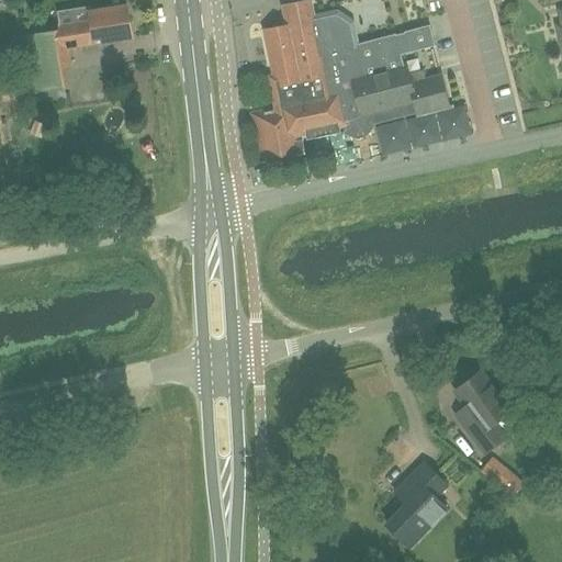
[(407,66),(405,66),(396,34),(353,44),(350,23),(337,14),(315,18),(312,0),(303,0),(282,4),(284,13),(285,12),(288,24),(263,29),(276,88),(280,87),(283,104),(250,111),(260,163),(270,160),(271,165),(295,159),(294,155),(304,154),(301,134),(306,133),(306,128),(337,122),(338,126),(348,124),(347,121),(349,120),(349,122),(352,125),(359,128),(363,127),(366,124),(366,116),(366,114),(416,101),(419,115),(450,107),(442,76),(427,79),(425,70),(409,74),(407,66)]
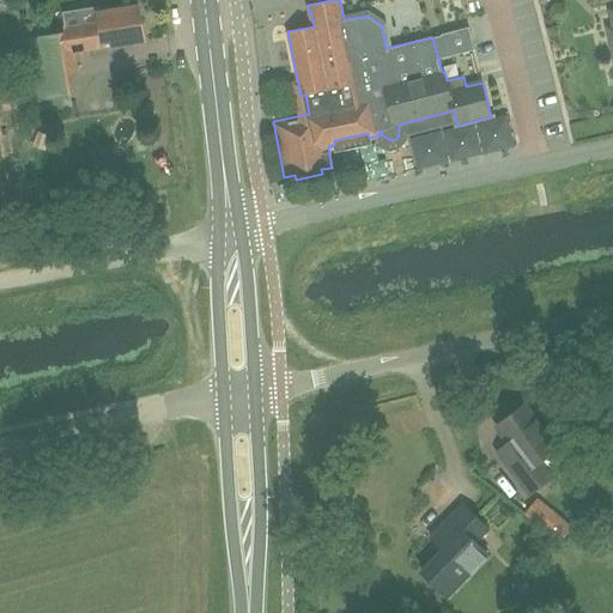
[(76,53),(145,41),(139,7),(98,13),(101,29),(30,40),(40,99),(68,95),(65,73),(78,71),(76,53)]
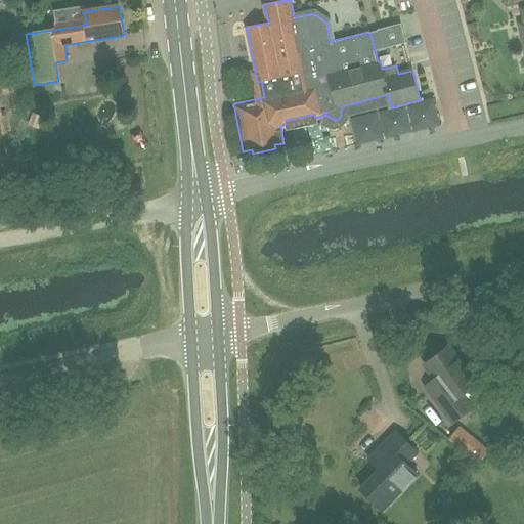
[(401,23),(378,29),(383,49),(406,42),(401,23)]
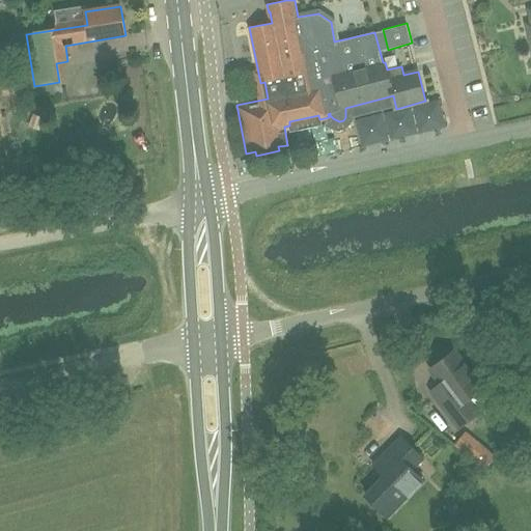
[(435,46),(421,47),(423,65),(436,63),(435,46)]
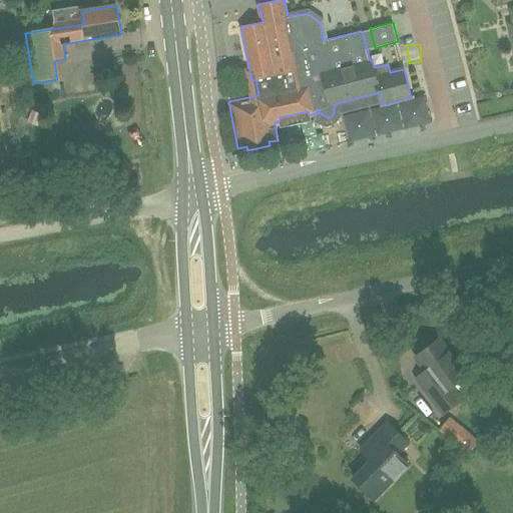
[(418,379),(430,396),(444,415),(463,401),(453,387),(467,377),(441,341),(418,358),(428,372),(418,379)]
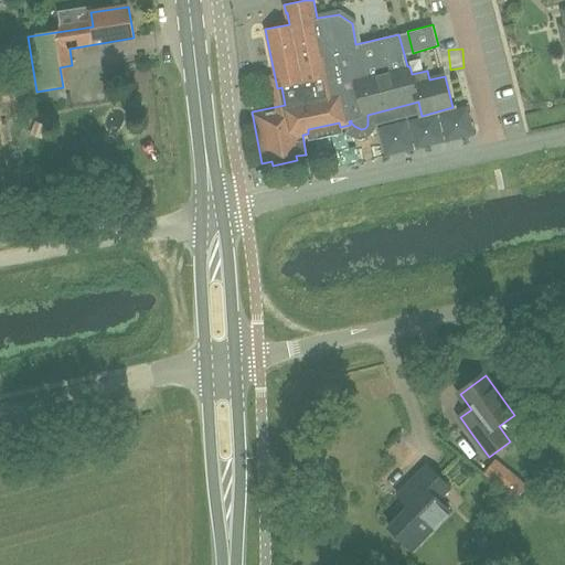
[(522,446),(537,436),(525,416),(509,426),(522,446)]
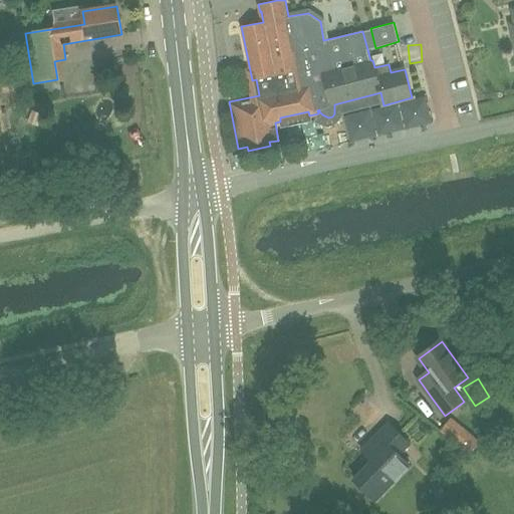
[(479,440),(450,416),(439,429),(468,454),(479,440)]
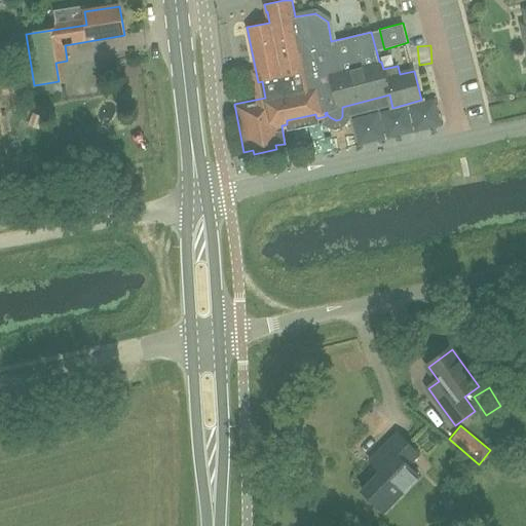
[(407,466),(418,455),(398,434),(375,455),(386,465),(361,490),(382,512),(418,477),(407,466)]
